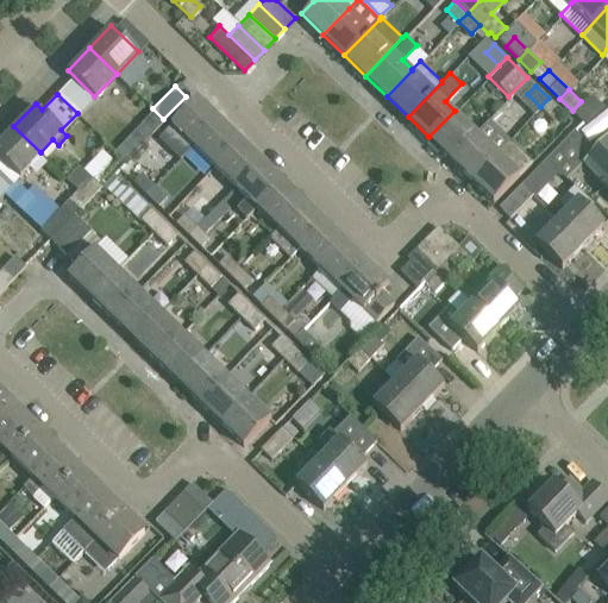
[(171,121),(193,143),(218,118),(195,96),(171,121)]
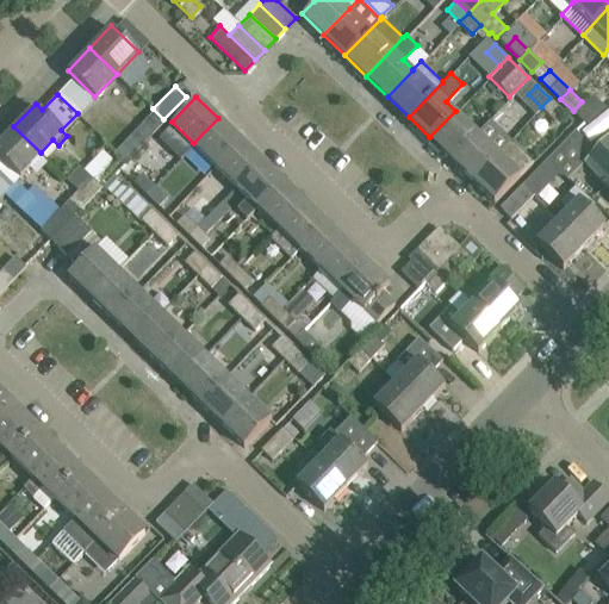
[(563,111),(550,98),(541,107),(554,119),(563,111)]
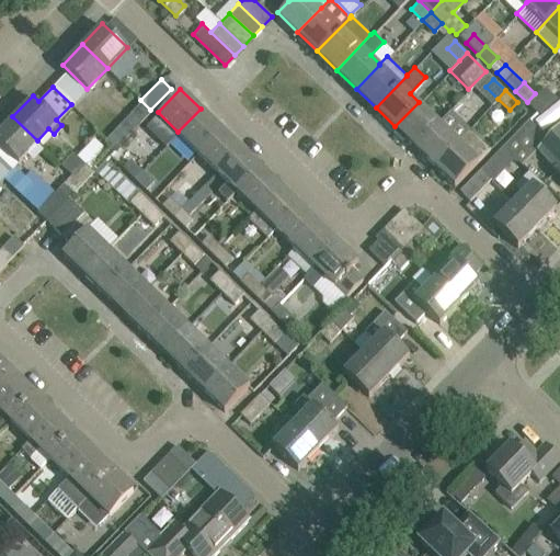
[(150,110),(140,100),(129,112),(138,121),(150,110)]
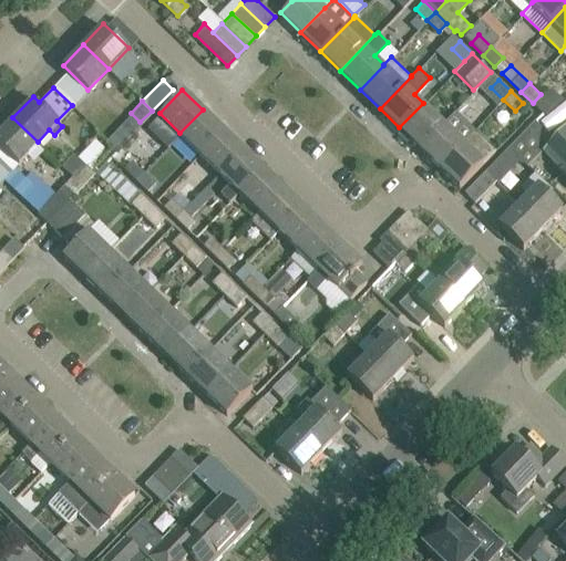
[(419,147),(443,122),(423,103),(399,127),(419,147)]
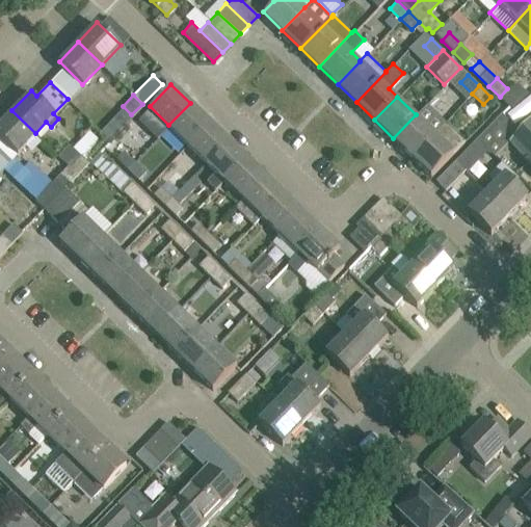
[(168,125),(186,142),(208,121),(190,103),(168,125)]
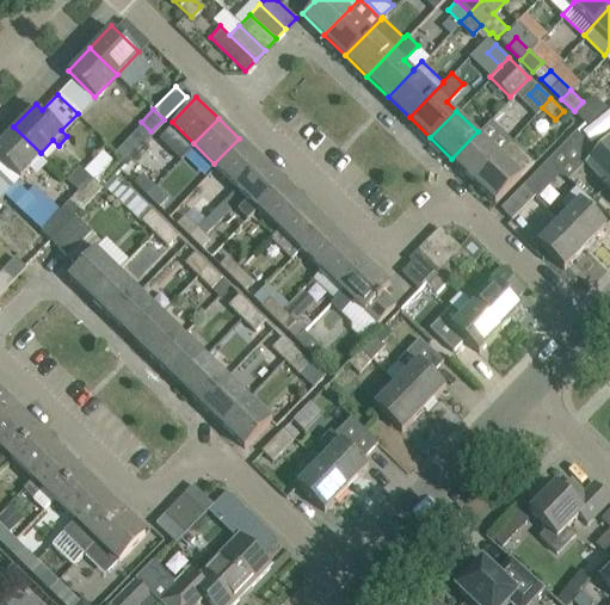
[(41,153),(13,127),(0,141),(0,156),(19,174),(41,153)]
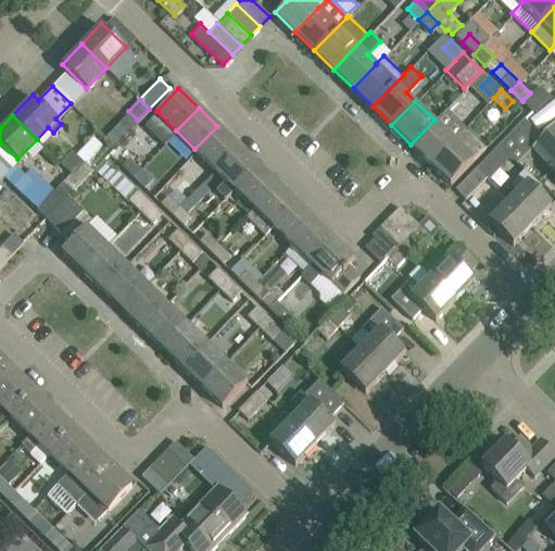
[(411,145),(430,163),(454,139),(453,138),(434,120),(411,145)]
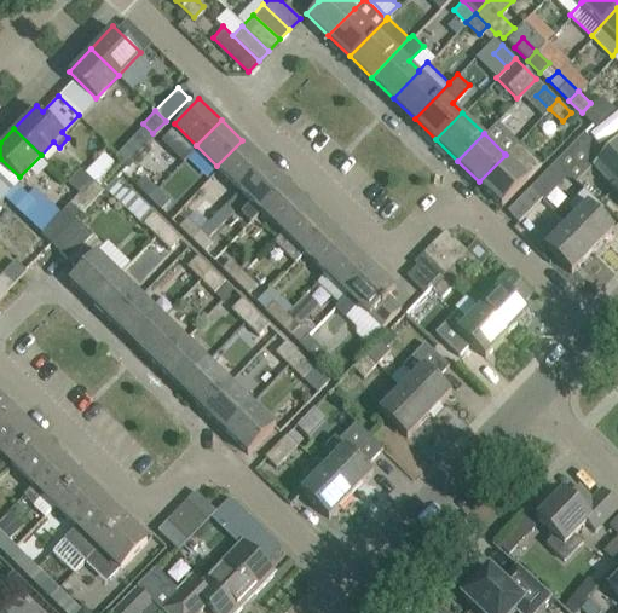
[(617,134),(605,149),(591,163),(617,191),(617,134)]
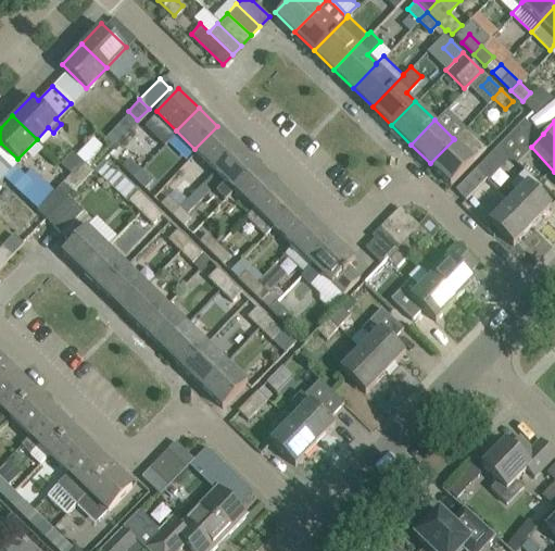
[(217,126),(194,149),(214,168),(237,145),(217,126)]
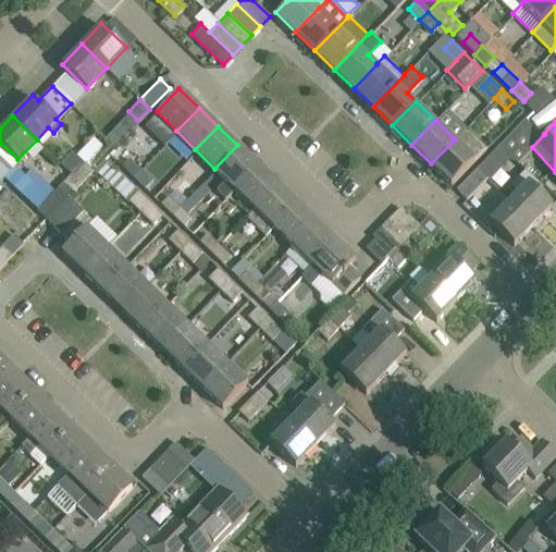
[(455,139),(431,163),(451,183),(486,146),(466,126),(454,138),(455,139)]
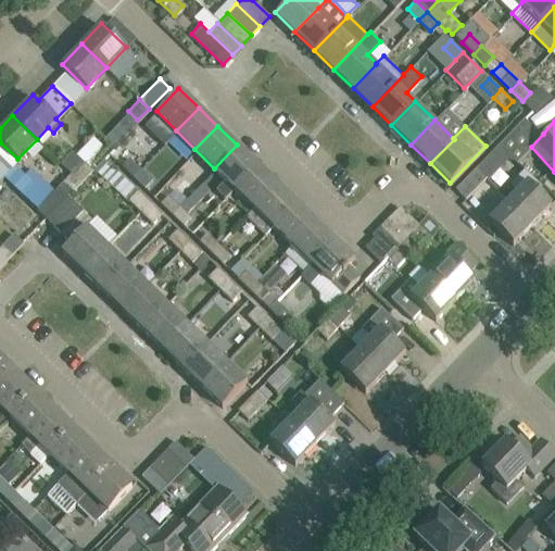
[(497,142),(490,150),(501,160),(503,162),(509,154),(497,142)]
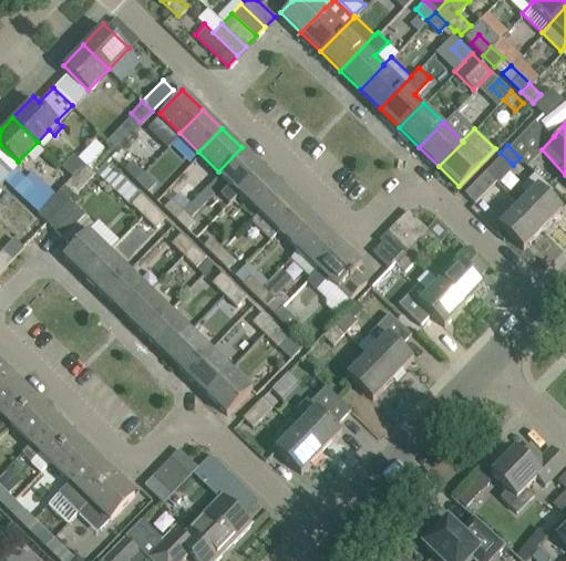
[(242,147),(218,172),(229,182),(219,190),(229,200),(238,190),(261,166),(242,147)]
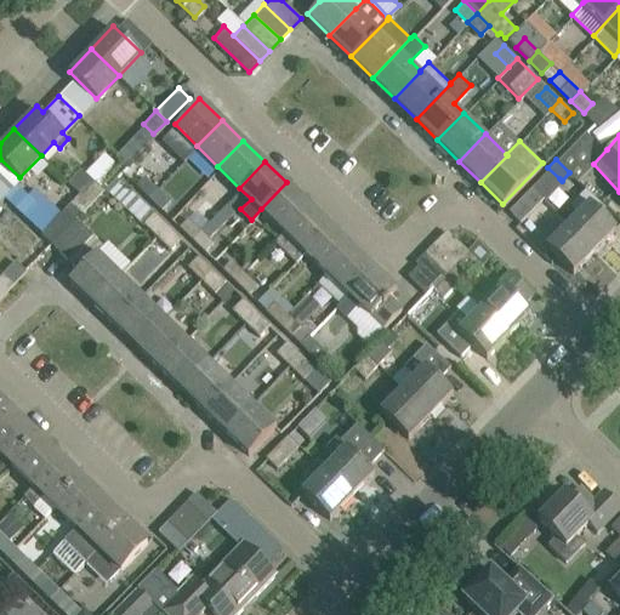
[(67,180),(79,192),(90,203),(103,188),(80,166),(67,180)]
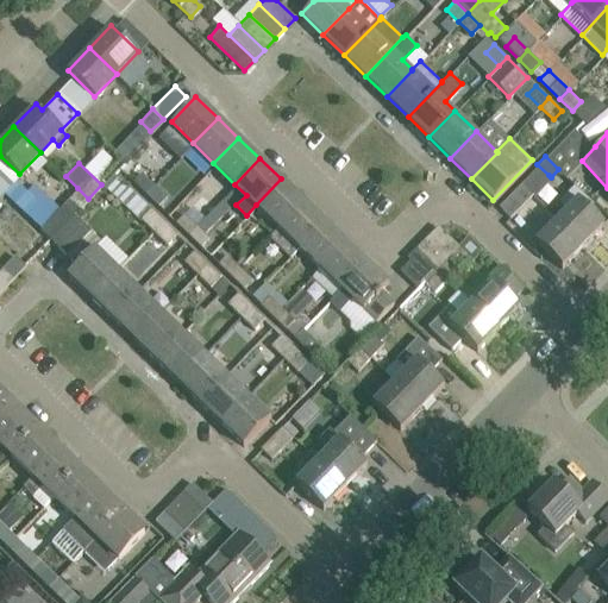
[(132,180),(145,192),(154,183),(142,170),(132,180)]
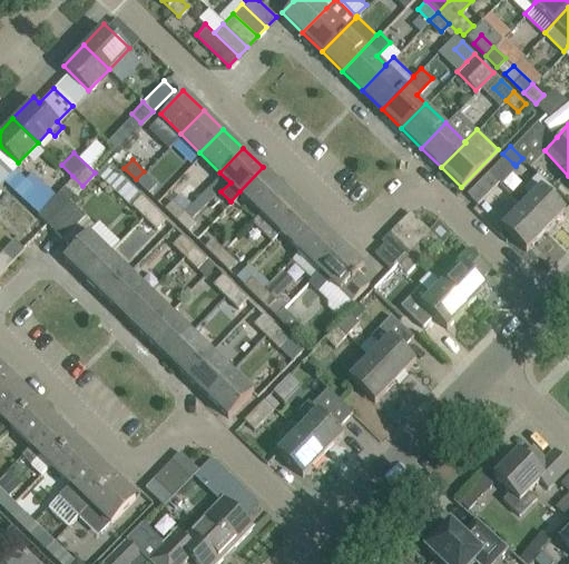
[(141,215),(151,204),(107,160),(95,172),(82,186),(69,199),(81,211),(109,182),(141,215)]
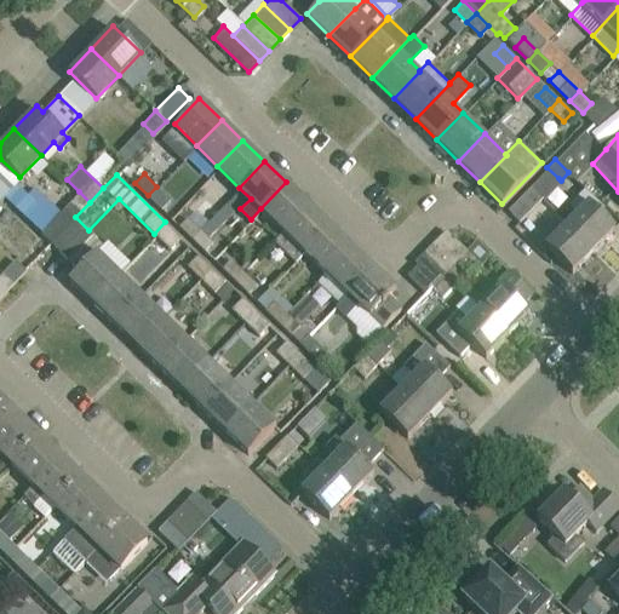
[(537,178),(508,208),(519,219),(548,189),(537,178)]
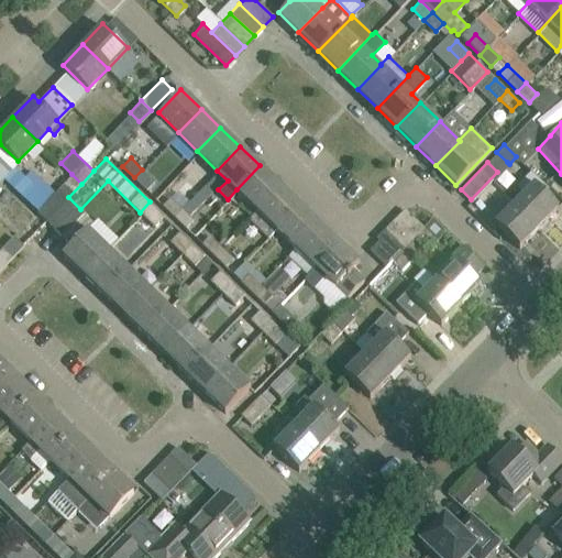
[(260,165),(237,189),(256,208),(279,185),(260,165)]
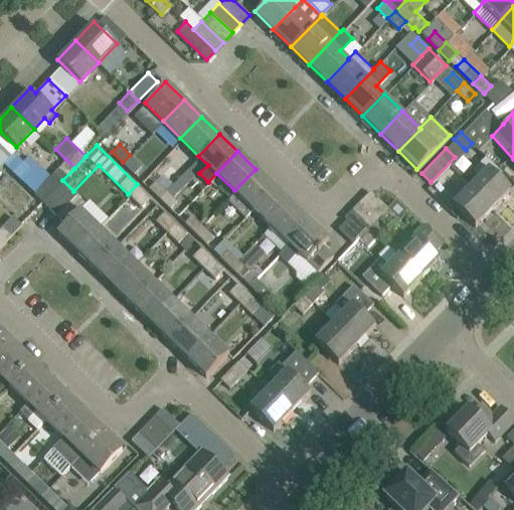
[(130,155),(123,162),(133,173),(141,165),(130,155)]
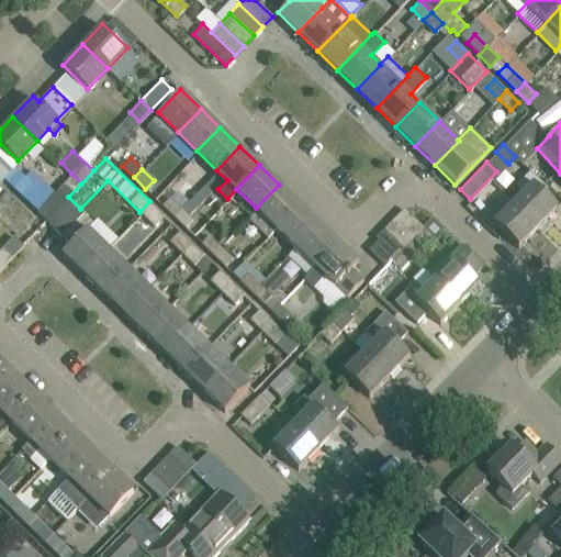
[(520,193),(513,201),(537,225),(557,204),(542,191),(547,186),(529,169),(513,186),(520,193)]
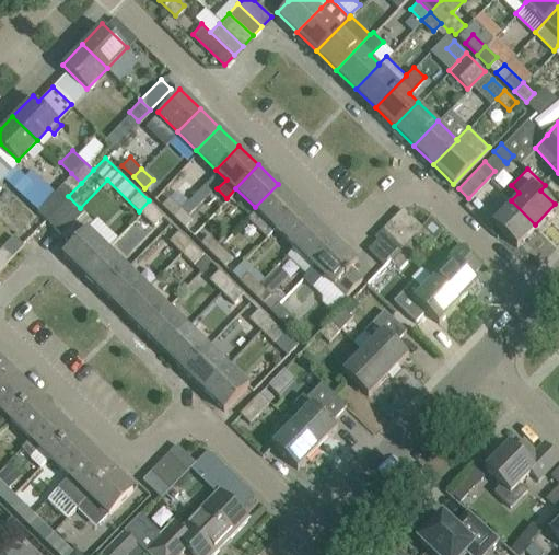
[(71,173),(36,209),(46,218),(68,196),(81,183),(71,173)]
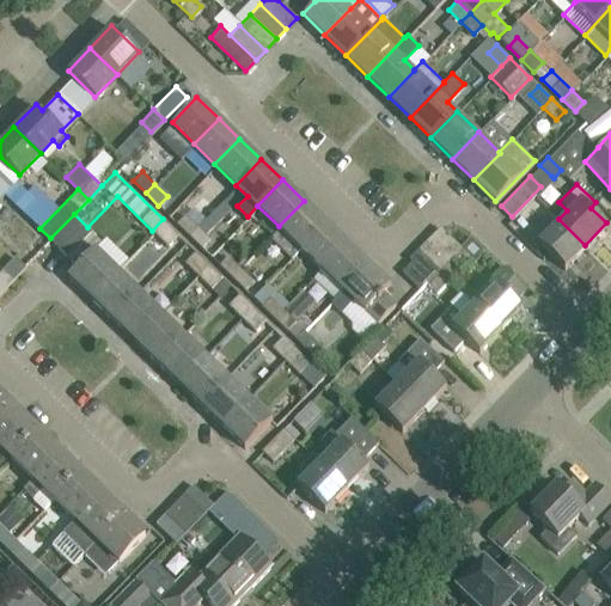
[(222,199),(197,225),(188,233),(201,246),(211,238),(206,233),(231,207),(222,199)]
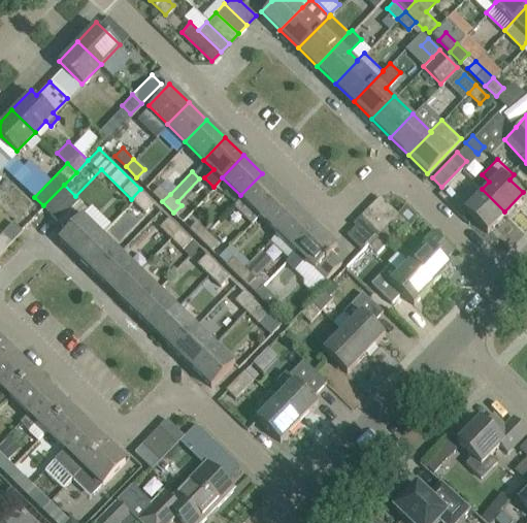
[(262,173),(240,195),(232,203),(251,222),(259,214),(281,191),(262,173)]
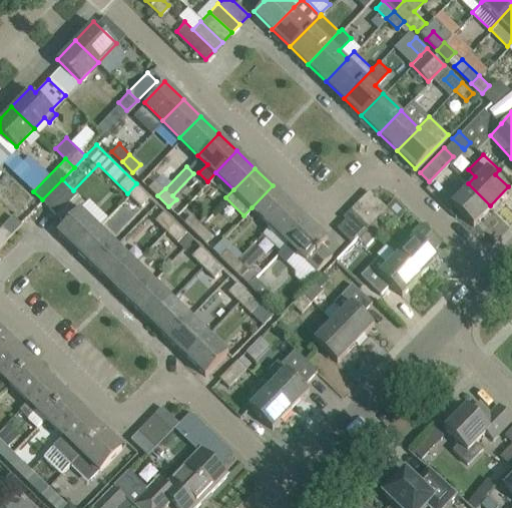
[(147,185),(157,195),(165,188),(154,178),(147,185)]
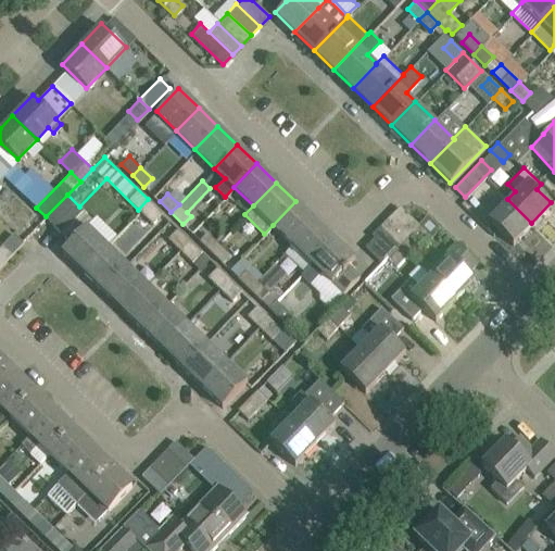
[(67,195),(46,216),(59,228),(79,207),(67,195)]
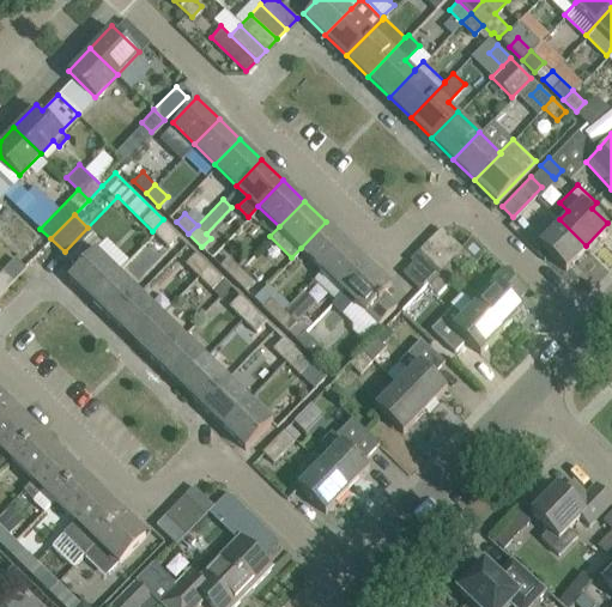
[(163,219),(152,231),(167,244),(177,234),(163,219)]
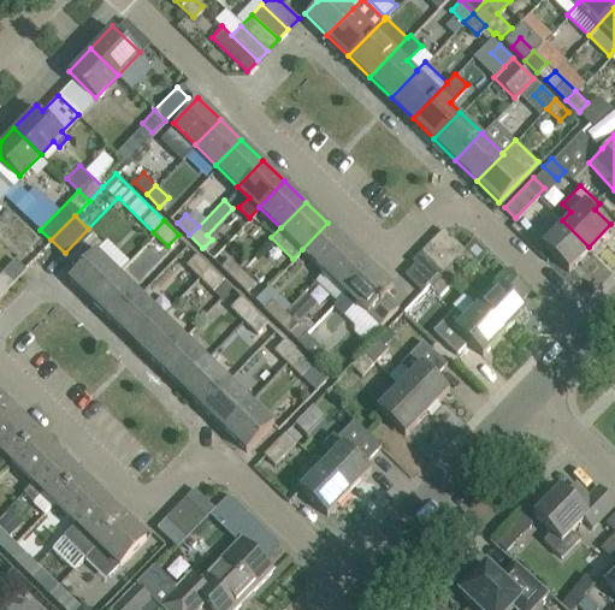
[(589,247),(562,220),(540,243),(567,268),(589,247)]
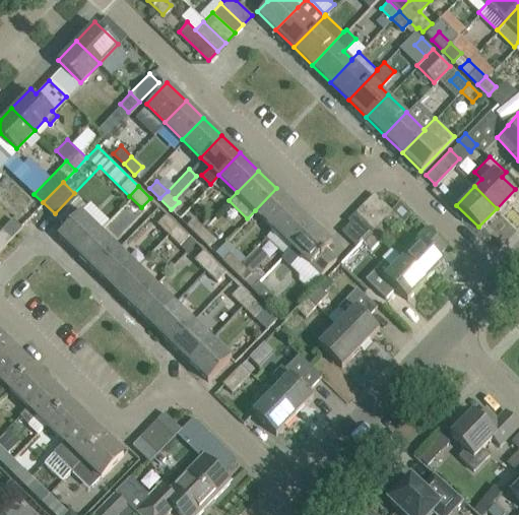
[(276,188),(255,210),(273,228),(295,206),(276,188)]
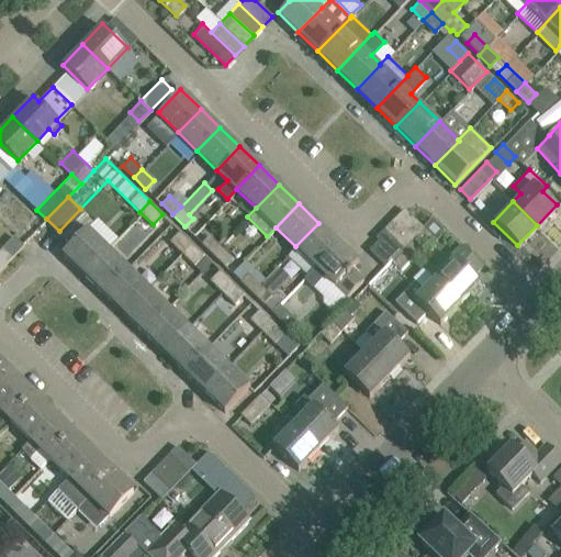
[(403,207),(393,216),(413,235),(423,225),(403,207)]
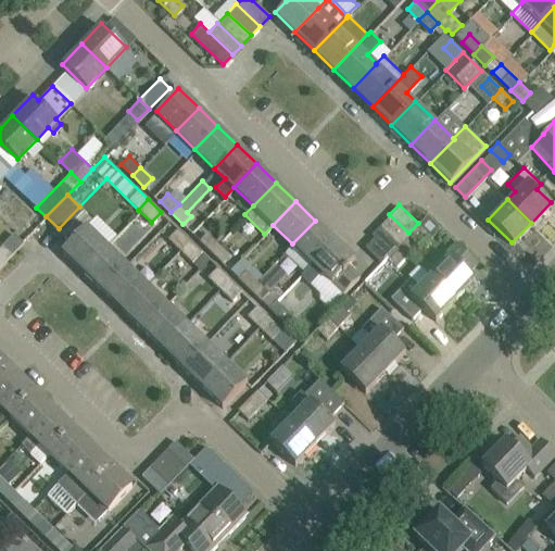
[(79,207),(59,228),(70,240),(85,224),(91,218),(79,207)]
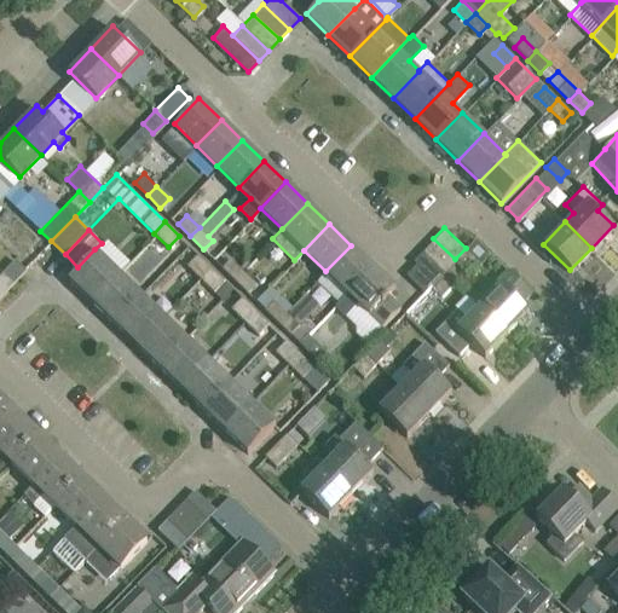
[(51,241),(40,231),(0,272),(11,283),(51,241)]
